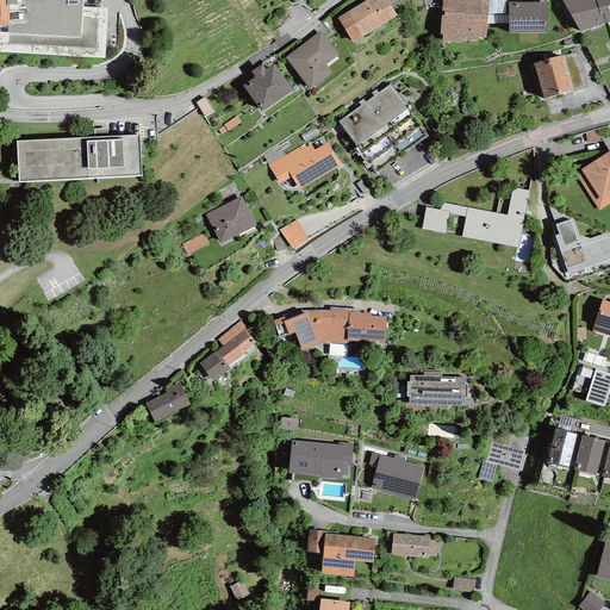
[(0,0),(0,25),(1,25),(4,31),(80,35),(81,0),(0,0)]
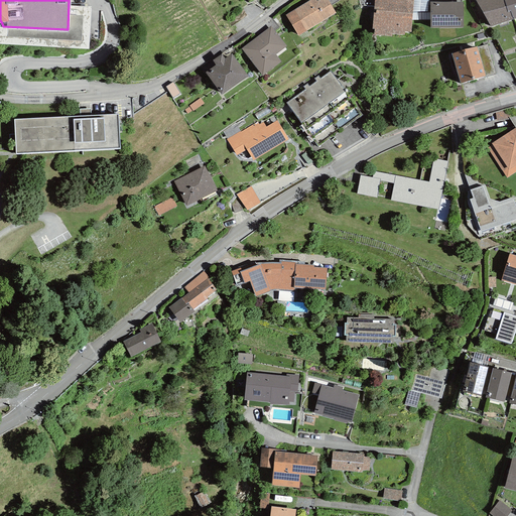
[(336,13),(328,0),(317,0),(316,1),(315,0),(309,0),(285,15),(298,36),(336,13)]
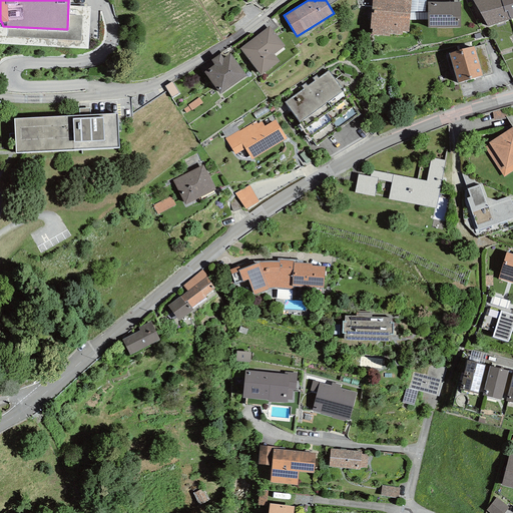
[(410,12),(411,0),(372,0),(370,28),(372,28),(372,35),(389,36),(390,33),(403,35),(403,31),(409,32),(410,12)]
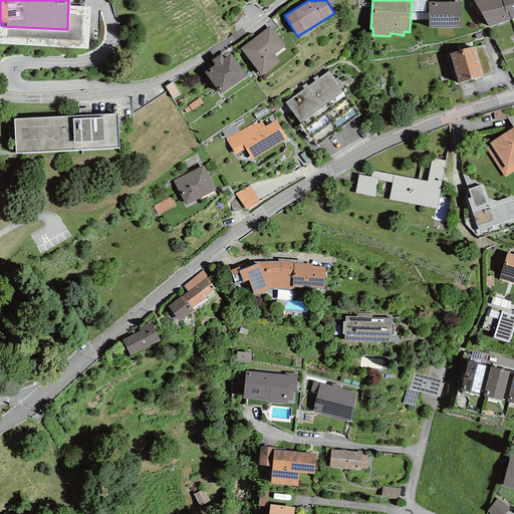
[(427,0),(421,0),(412,0),(411,12),(426,11),(427,0)]
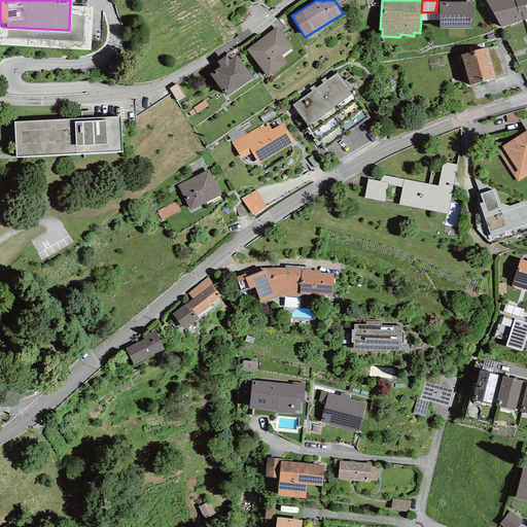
[(518,12),(515,0),(485,0),(500,27),(524,20),(522,11),(518,12)]
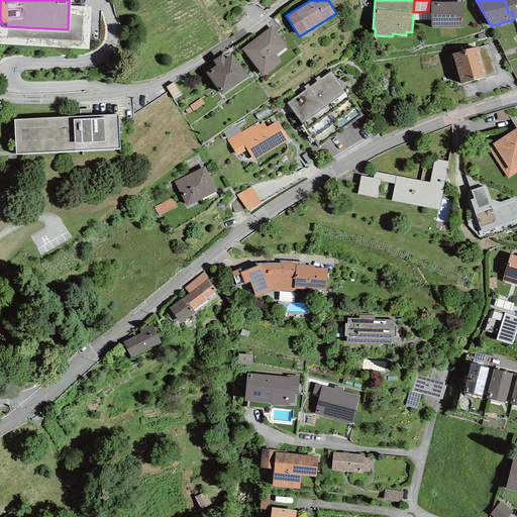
[(516,17),(516,0),(505,0),(508,12),(512,11),(514,19),(516,17)]
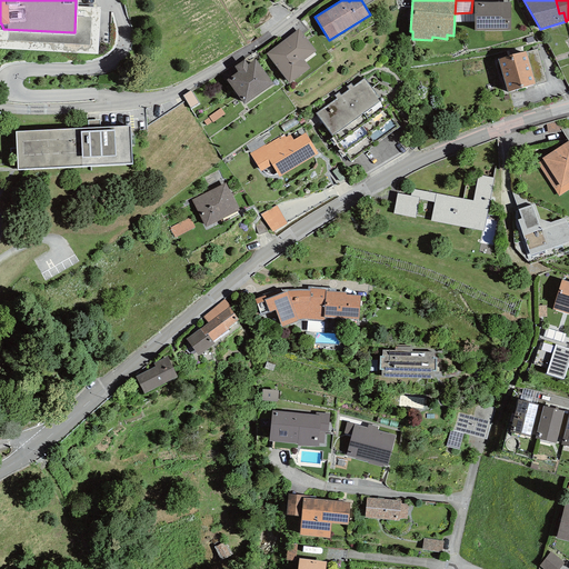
[(510,30),(510,2),(475,2),(475,30),(510,30)]
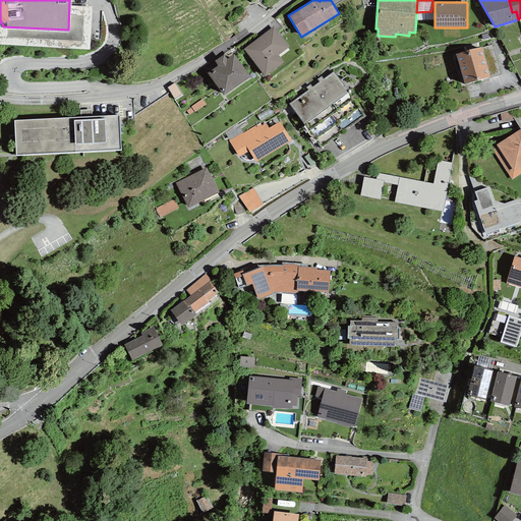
[(289,47),(273,26),(243,49),(265,76),(284,62),(278,55),(289,47)]
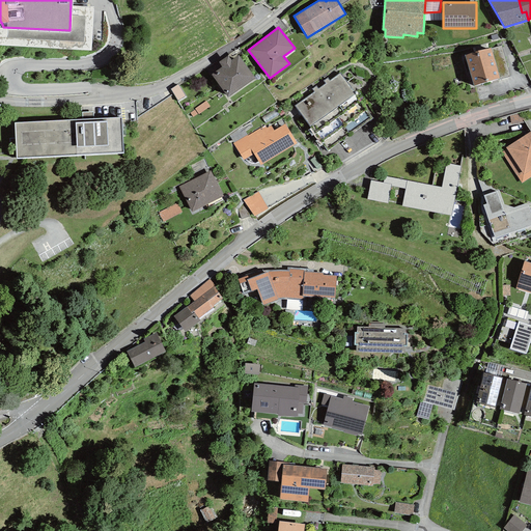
[(473,86),(499,79),(510,76),(501,46),(491,49),(491,48),(465,55),(473,86)]
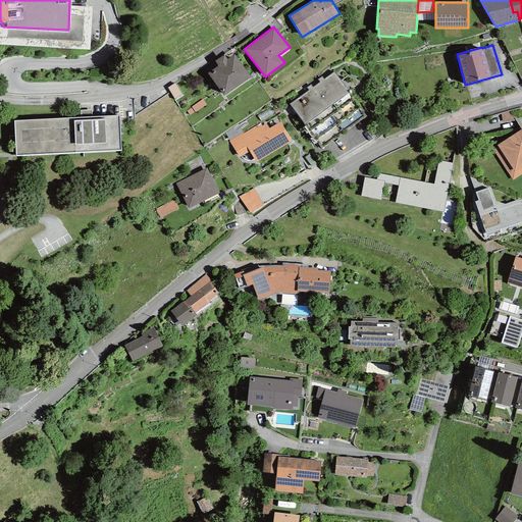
[(223,96),(250,77),(235,54),(227,59),(224,55),(215,61),(218,66),(208,73),(223,96)]
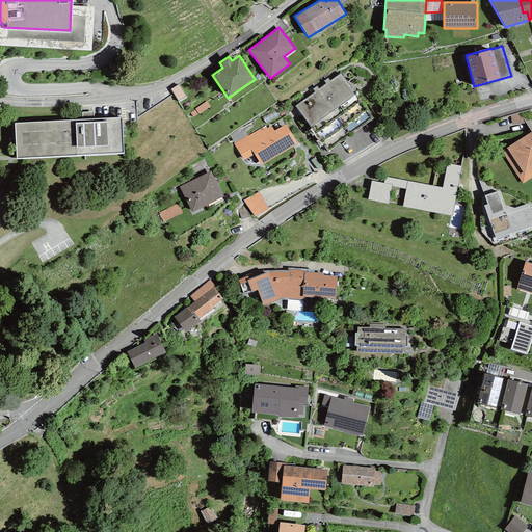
[(340,74),(295,106),(328,151),(372,118),(340,74)]
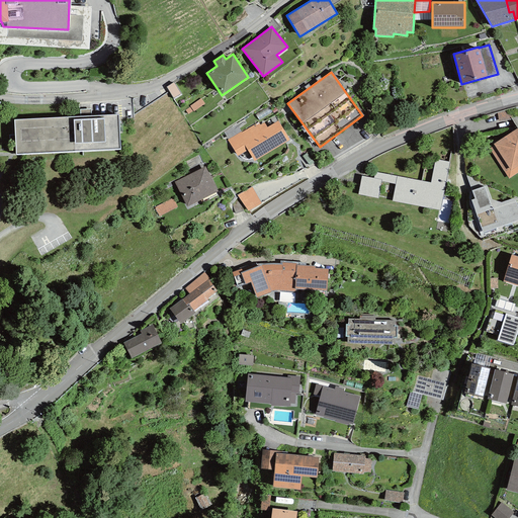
[(173,83),(166,87),(173,98),(180,94),(173,83)]
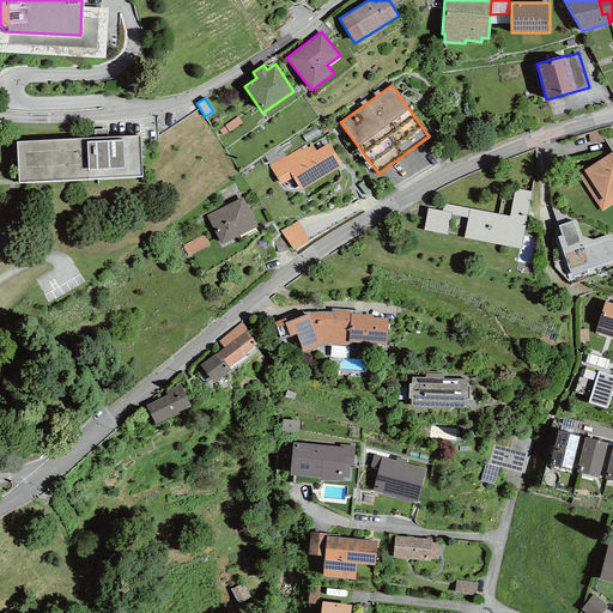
[(242,123),(238,117),(225,126),(229,132),(242,123)]
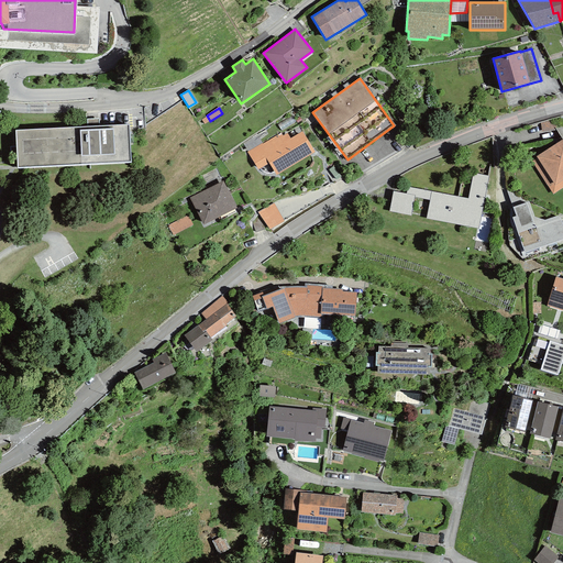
[(555,119),(540,123),(542,132),(554,131),(554,129),(558,128),(555,119)]
